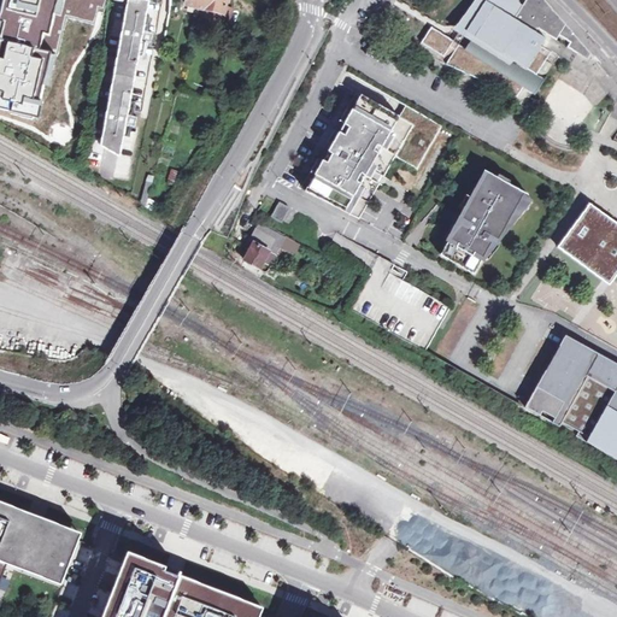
[(103,0),(7,0),(0,30),(0,109),(37,118),(65,13),(97,22),(99,10),(103,0)]
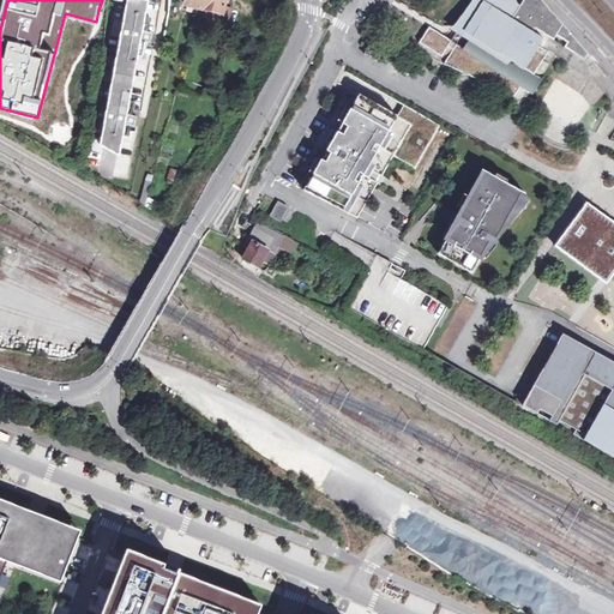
[(116,0),(127,2),(100,143),(121,157),(127,124),(137,125),(139,115),(128,113),(144,41),(152,43),(155,34),(144,31),(150,0),(116,0)]
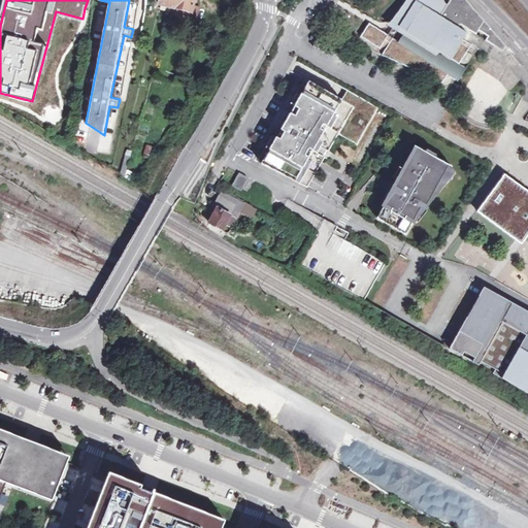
[(176,0),(176,5),(175,8),(176,8),(175,18),(194,21),(196,9),(197,0),(176,0)]
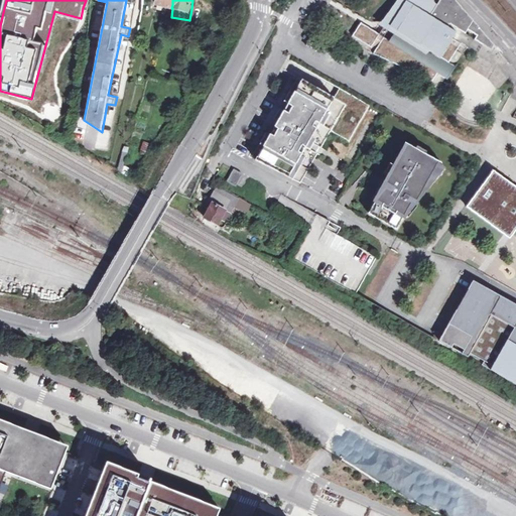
[(439,0),(436,6),(429,16),(403,0),(395,0),(383,21),(387,23),(391,26),(398,30),(390,41),(384,37),(380,34),(375,31),(361,22),(352,36),(376,50),(374,53),(433,81),(439,72),(429,66),(436,53),(449,61),(462,43),(454,38),(457,32),(443,24),(445,20),(466,32),(468,28),(478,34),(475,38),(484,43),(488,36),(456,0),(439,0)]
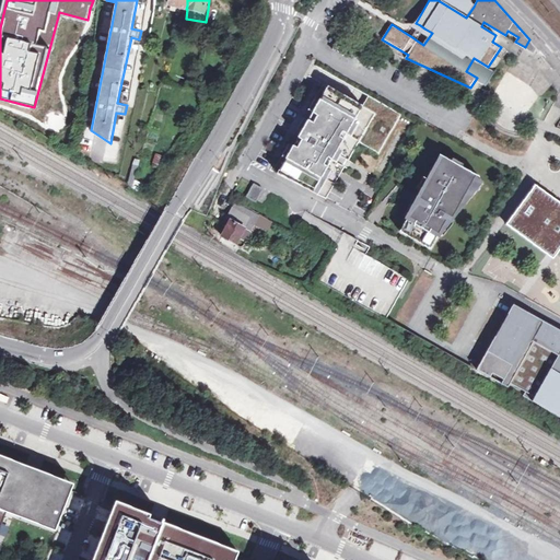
[(467,0),(438,0),(466,18),(474,7),(467,0)]
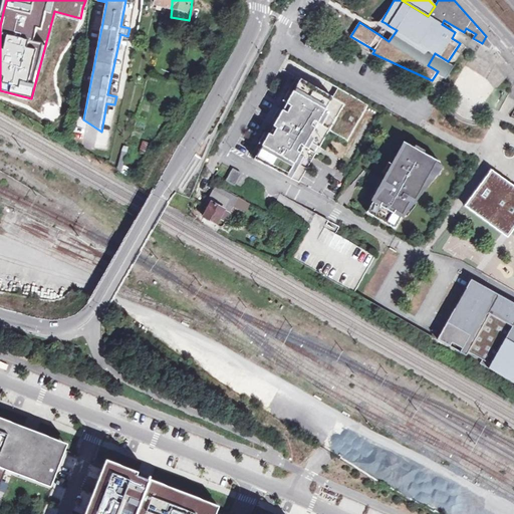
[(390,26),(386,23),(378,34),(382,37),(390,26)]
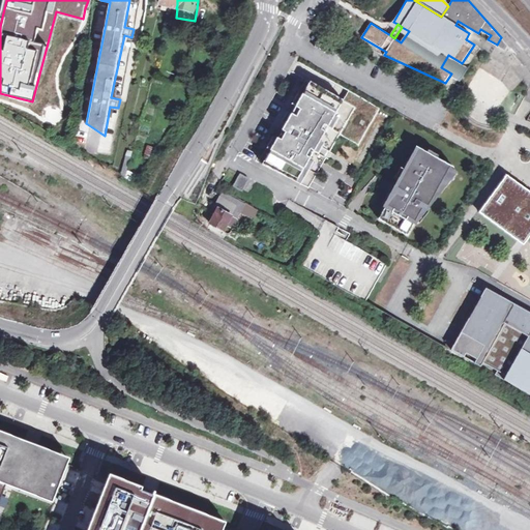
[(480,29),(478,33),(488,39),(491,35),(480,29)]
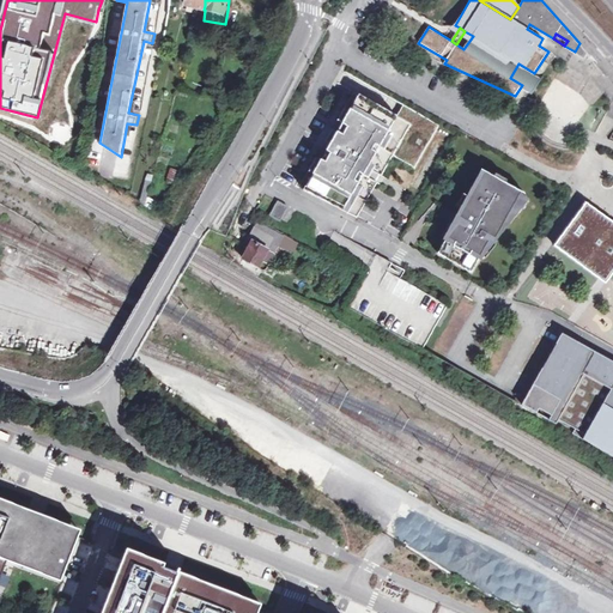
[(384,49),(371,43),(365,56),(378,62),(384,49)]
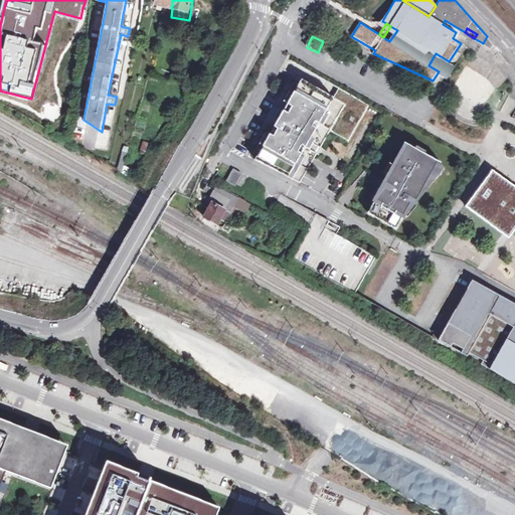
[(487,36),(483,43),(491,48),(494,43),(487,36)]
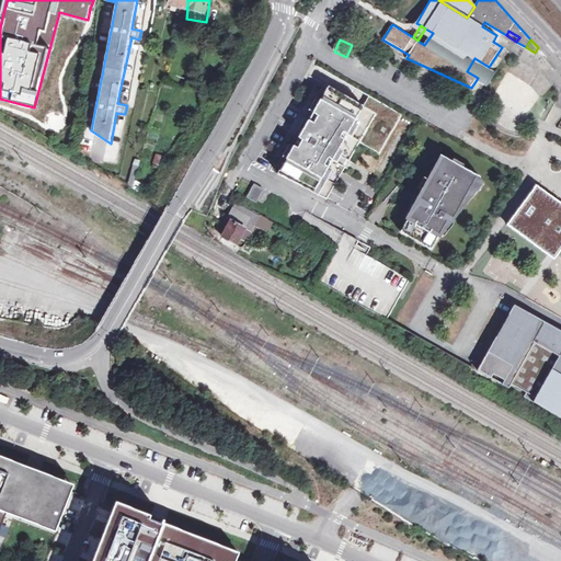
[(357,48),(352,46),(347,55),(353,57),(357,48)]
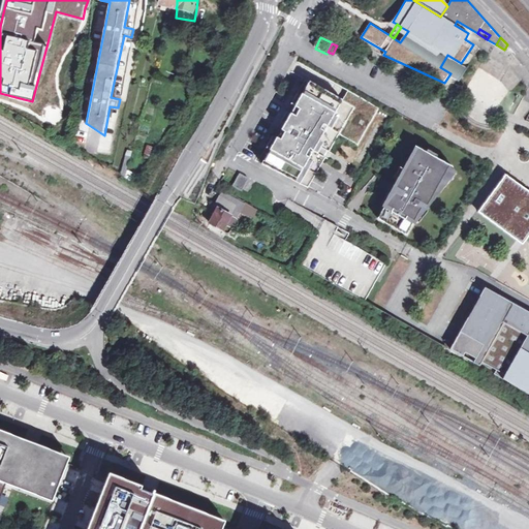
[(440,67),(450,73),(461,80),(468,68),(461,63),(447,55),(440,67)]
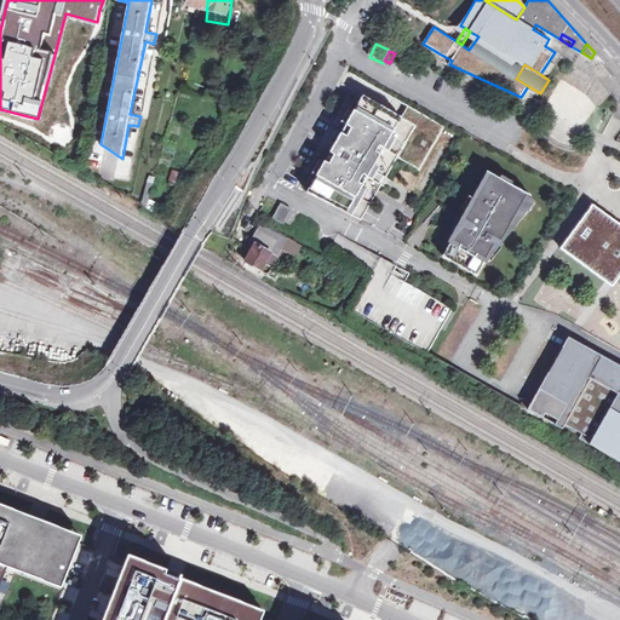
[(405,118),(365,97),(308,193),(348,213),(405,118)]
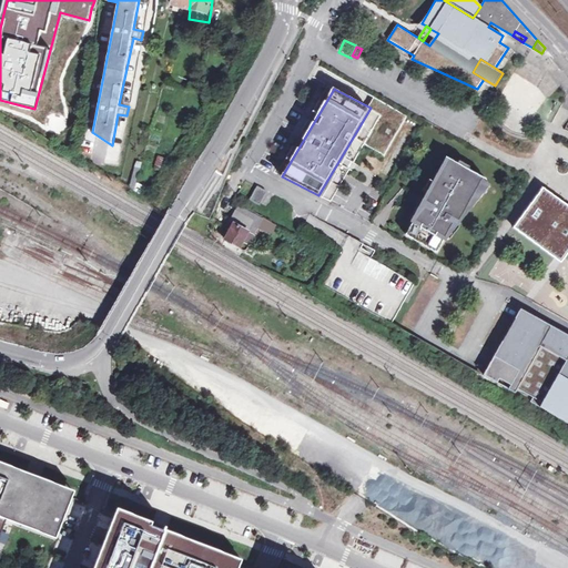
[(123,141),(117,140),(114,145),(94,141),(90,161),(117,166),(123,141)]
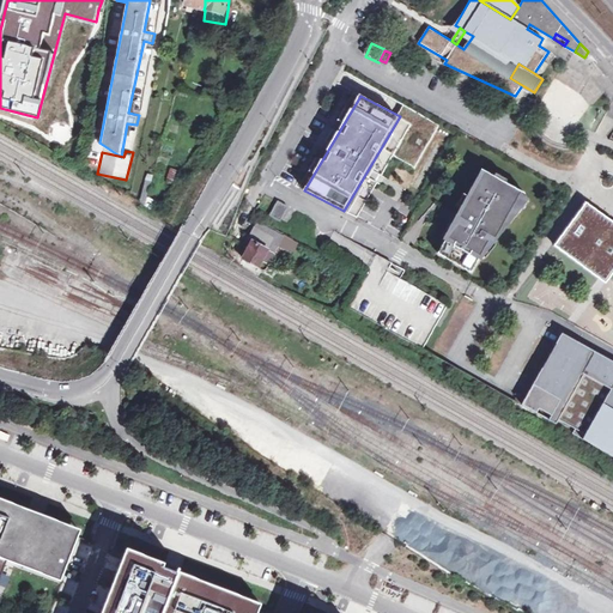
[(493,177),(484,171),(457,217),(465,220),(461,226),(459,224),(445,240),(437,255),(472,273),(489,241),(484,240),(486,235),(495,240),(521,193),(505,183),(507,181),(496,175),(493,177)]
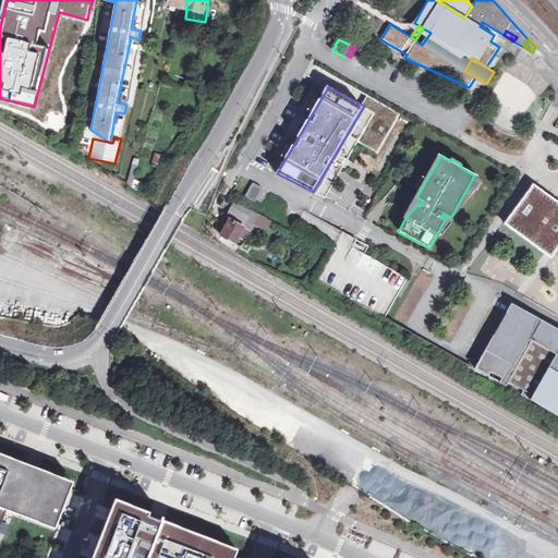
[(557,202),(533,184),(504,225),(545,254),(554,243),(557,244),(557,202)]
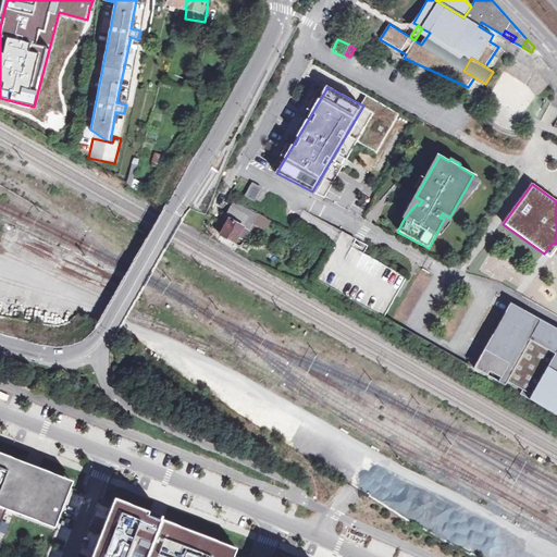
[(252,185),(245,198),(254,202),(261,189),(252,185)]
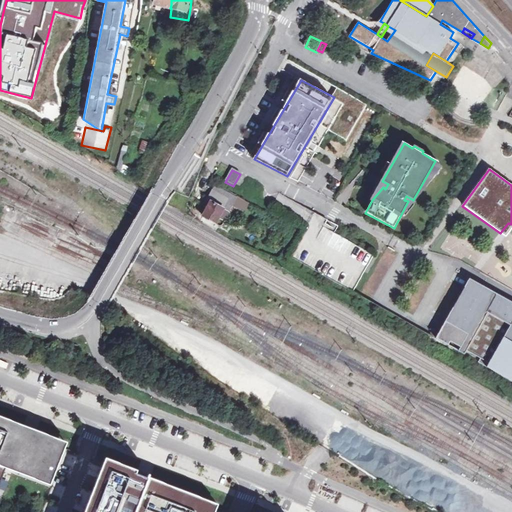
[(239,197),(215,184),(214,186),(232,197),(237,200),(239,197)]
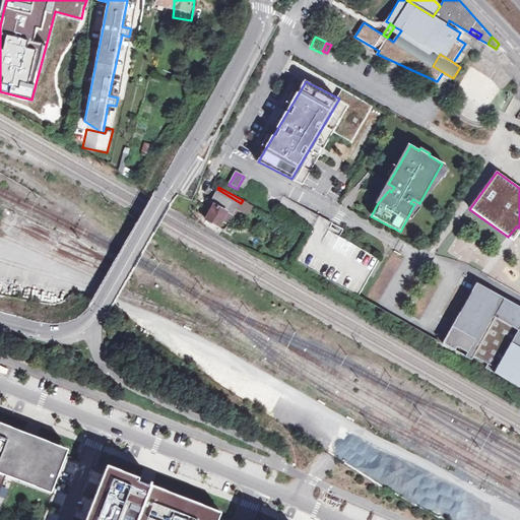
[(236,200),(217,189),(210,201),(214,203),(229,212),(236,200)]
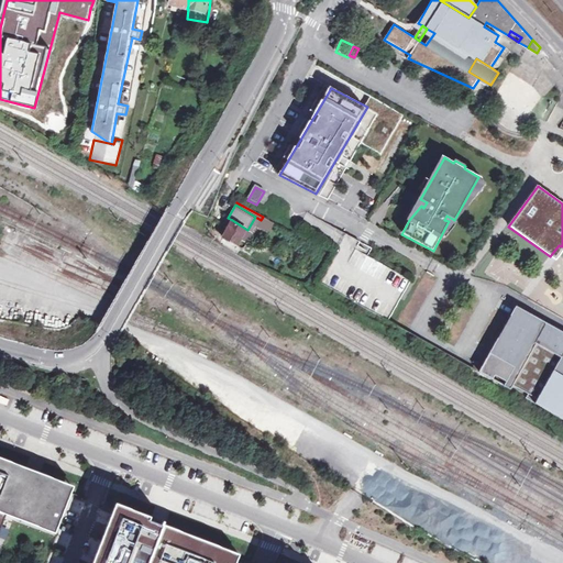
[(253,233),(261,220),(255,217),(247,230),(253,233)]
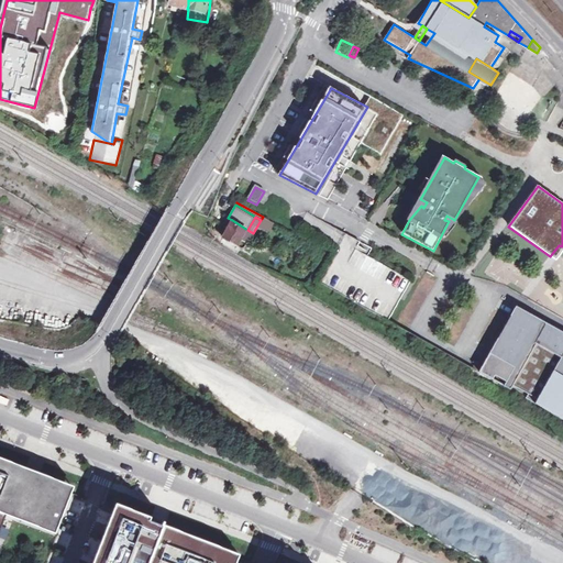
[(253,233),(247,230),(232,220),(223,235),(239,244),(242,238),(249,242),(253,233)]
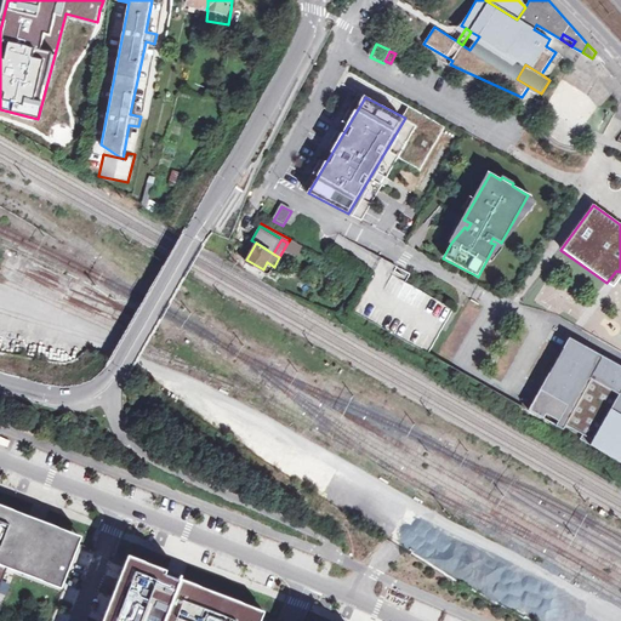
[(613,288),(620,277),(620,272),(616,271),(607,283),(613,288)]
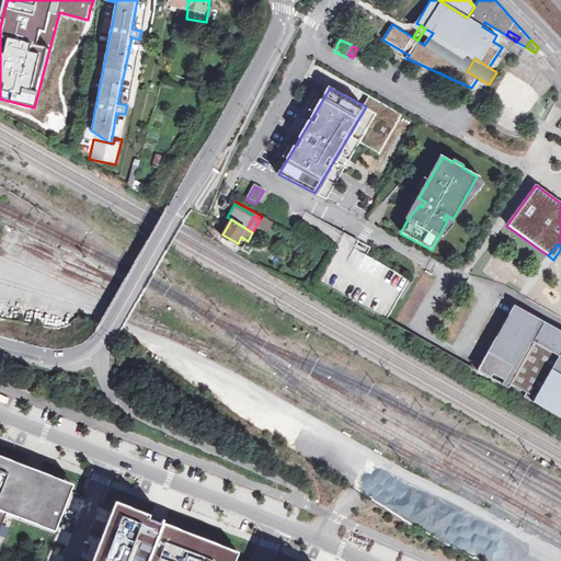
[(526,319),(529,313),(515,306),(508,318),(515,321),(523,324),(526,319)]
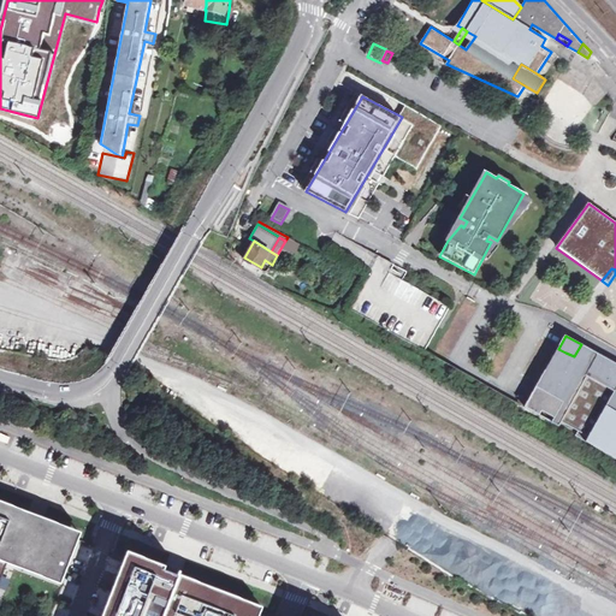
[(615,363),(581,344),(578,350),(574,356),(566,353),(558,349),(525,408),(615,457),(615,363)]
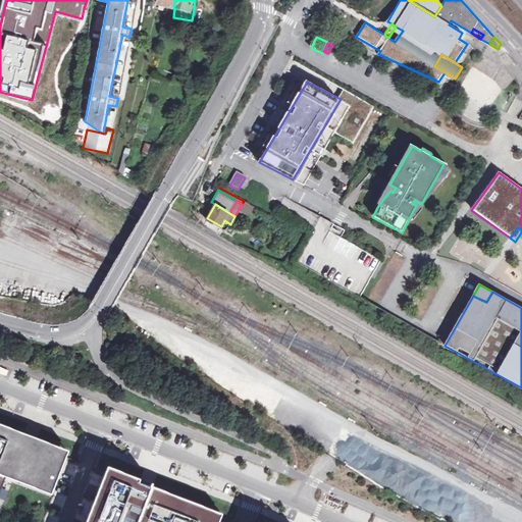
[(0,425),(24,435),(8,478),(53,496),(70,452),(0,425)]
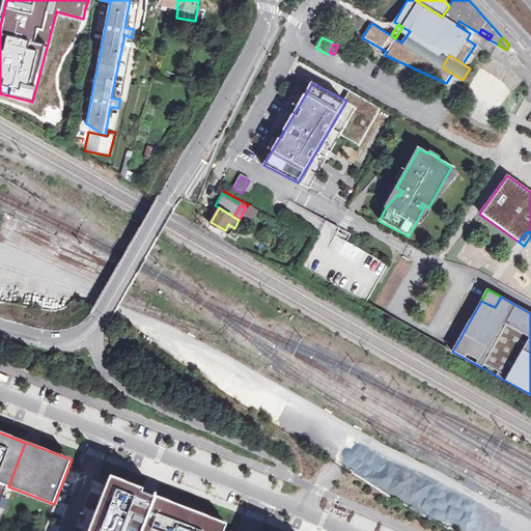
[(0,507),(8,486),(25,443),(0,432),(0,507)]
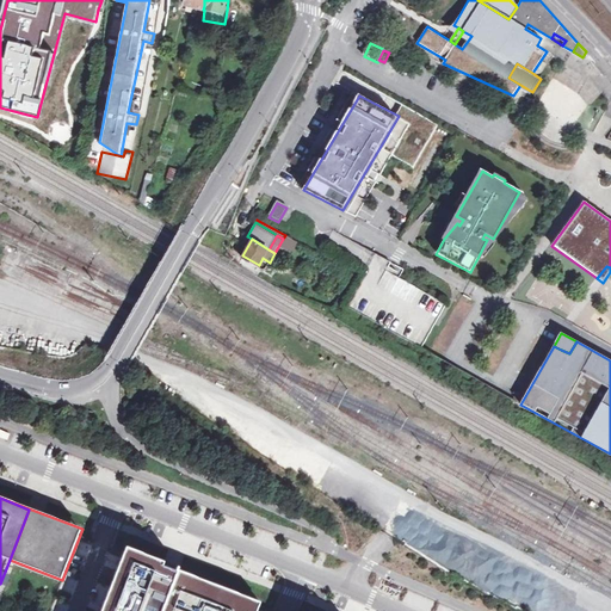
[(127,556),(105,610),(258,610),(260,609),(263,602),(259,600),(177,568),(178,566),(171,562),(170,566),(133,551),(129,550),(127,556)]
